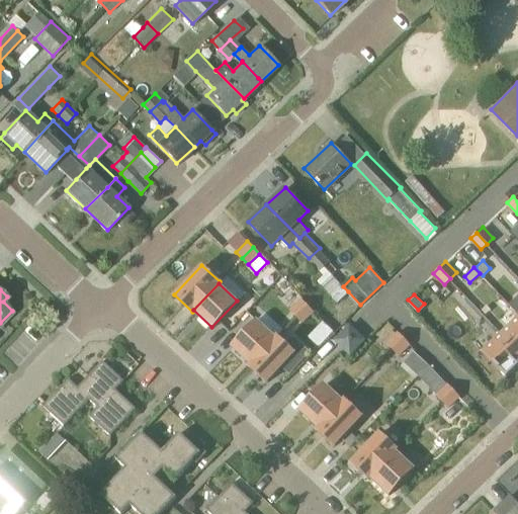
[(300,298),(289,310),(295,316),(307,305),(300,298)]
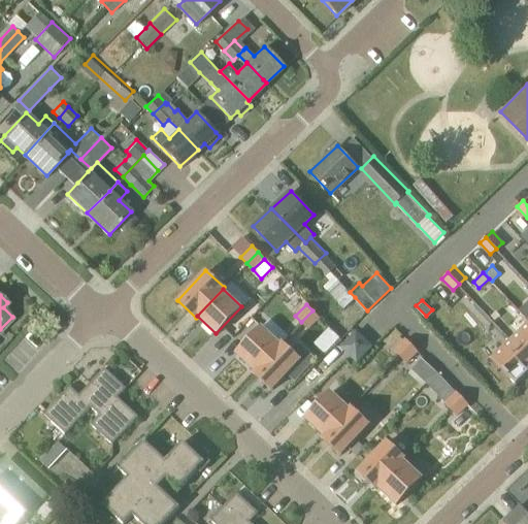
[(312,310),(301,322),(307,328),(319,317),(312,310)]
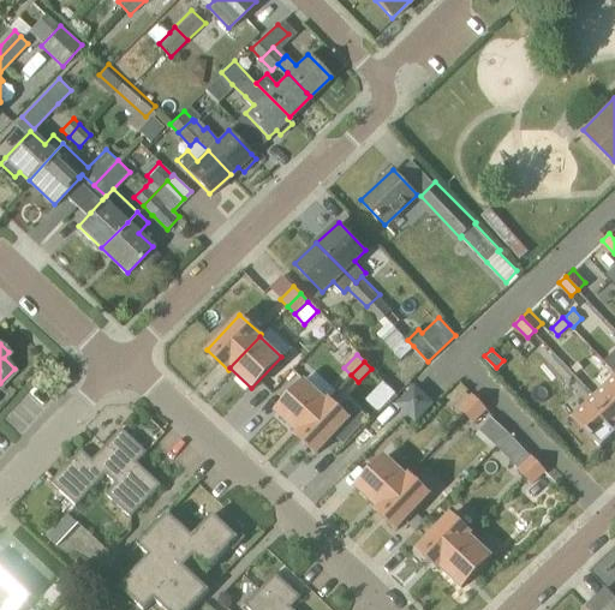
[(378,368),(362,384),(382,405),(399,389),(378,368)]
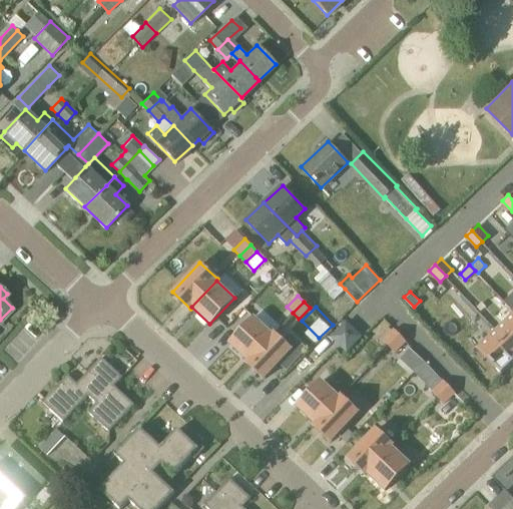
[(512,312),(495,329),(512,347),(512,312)]
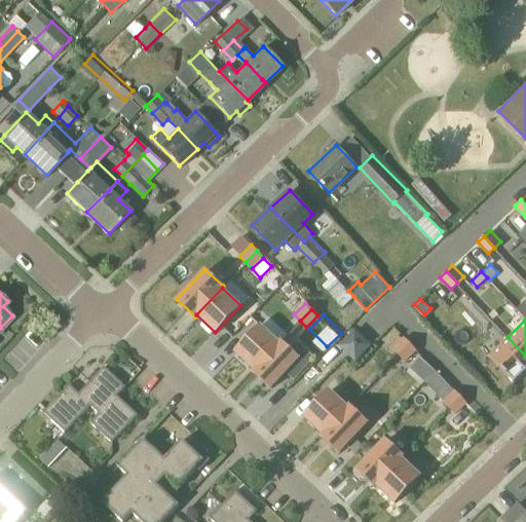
[(260,325),(234,351),(253,368),(278,341),(260,325)]
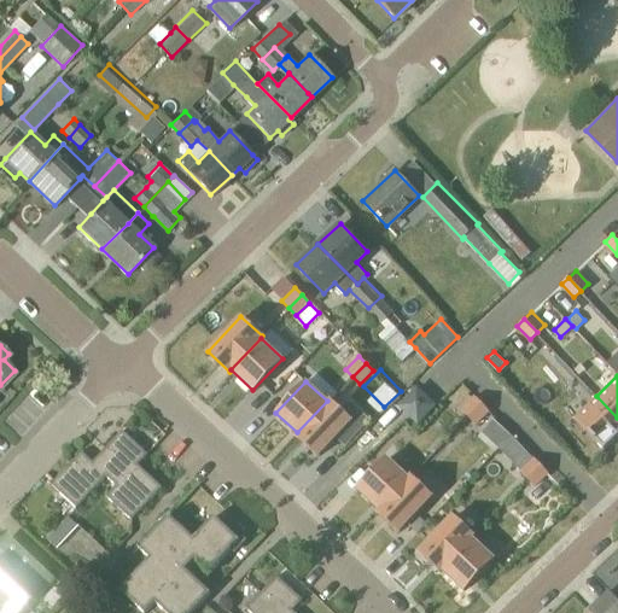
[(402,404),(418,420),(432,404),(417,389),(402,404)]
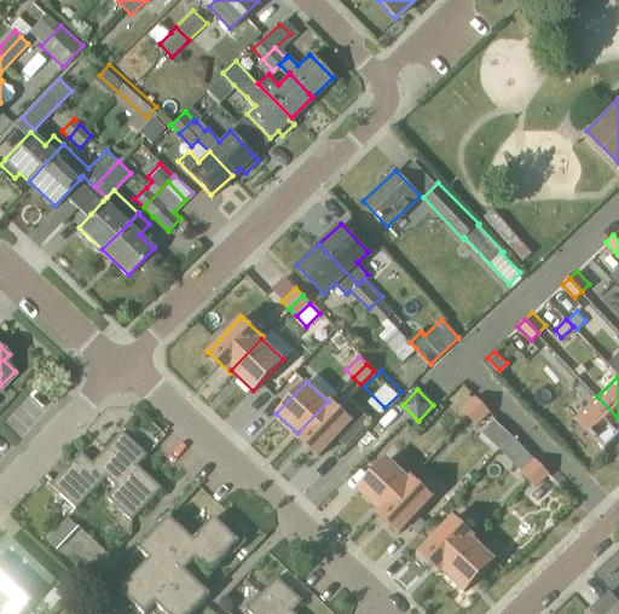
[(474,397),(461,410),(468,417),(481,404),(474,397)]
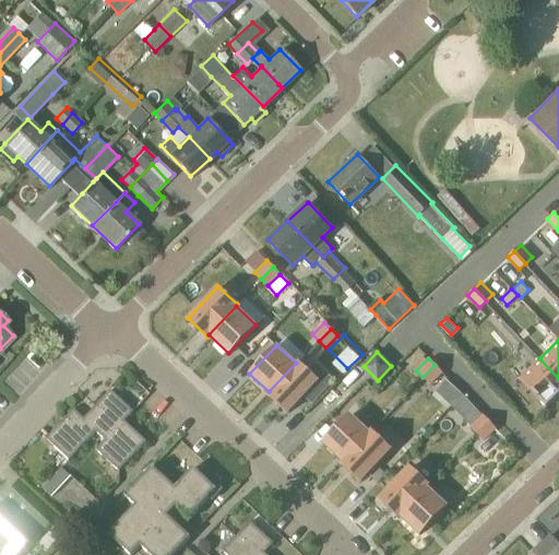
[(558,378),(539,358),(520,378),(547,406),(558,394),(558,378)]
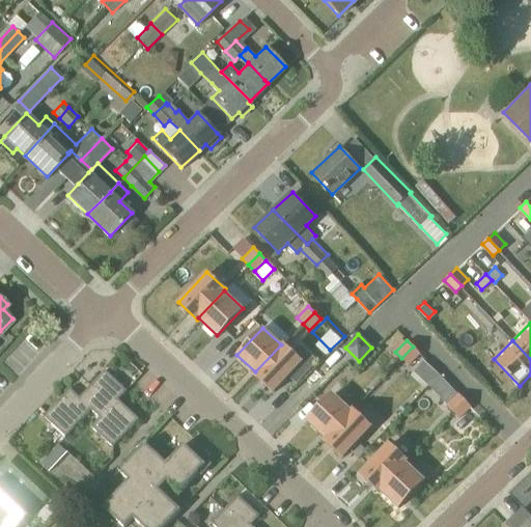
[(255,371),(253,373),(273,391),(289,372),(297,380),(312,362),(298,349),(294,353),(282,342),(281,344),(255,371)]
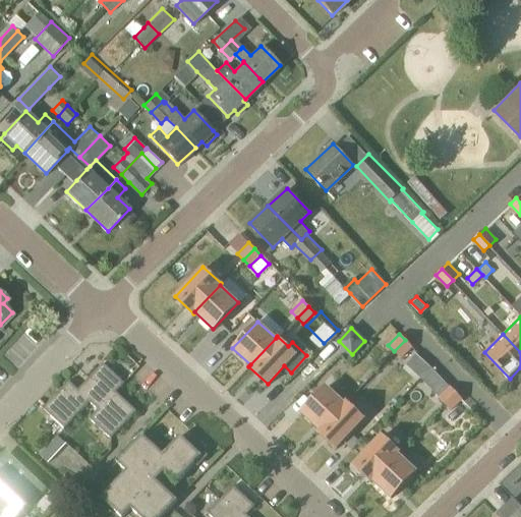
[(405,340),(394,351),(400,357),(411,347),(405,340)]
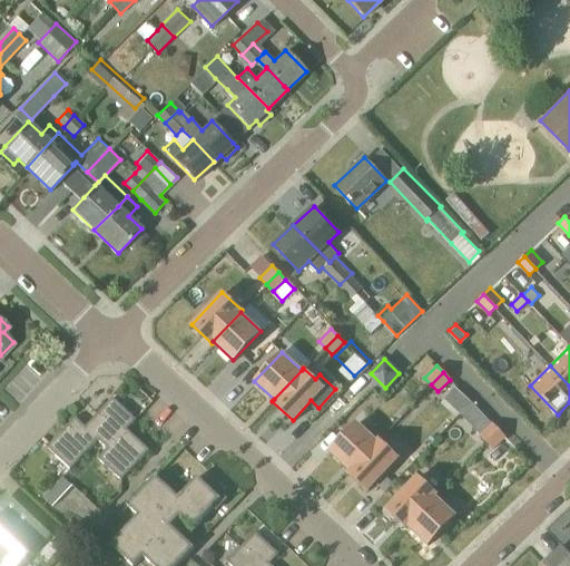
[(130,428),(139,419),(116,396),(87,425),(77,415),(49,443),(72,467),(100,438),(110,447),(101,456),(124,478),(153,449),(130,428)]
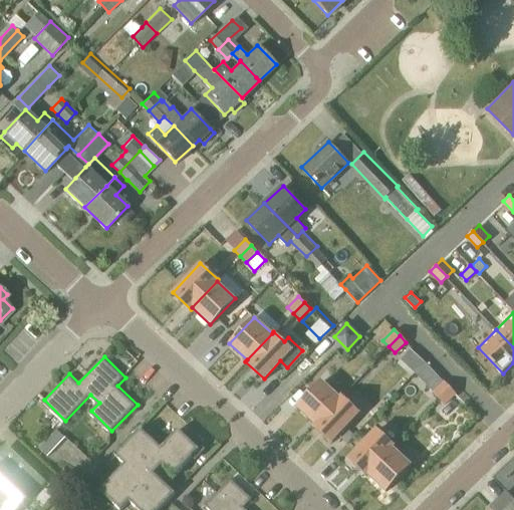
[(414,376),(428,391),(444,374),(429,360),(414,376)]
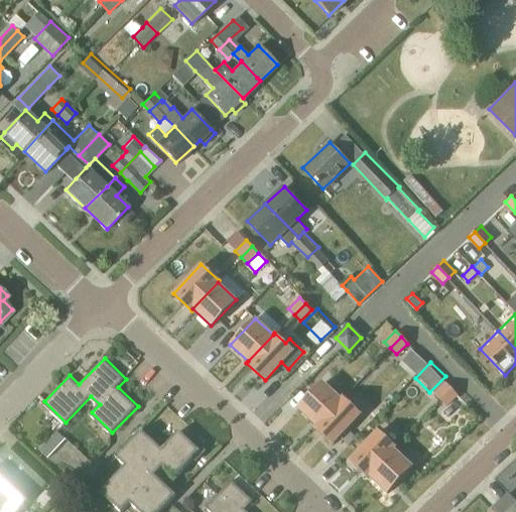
[(323,382),(298,408),(316,425),(341,398),(323,382)]
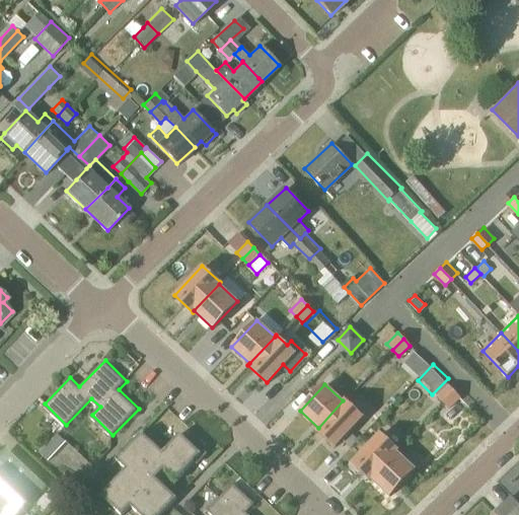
[(448,384),(437,395),(443,401),(454,390),(448,384)]
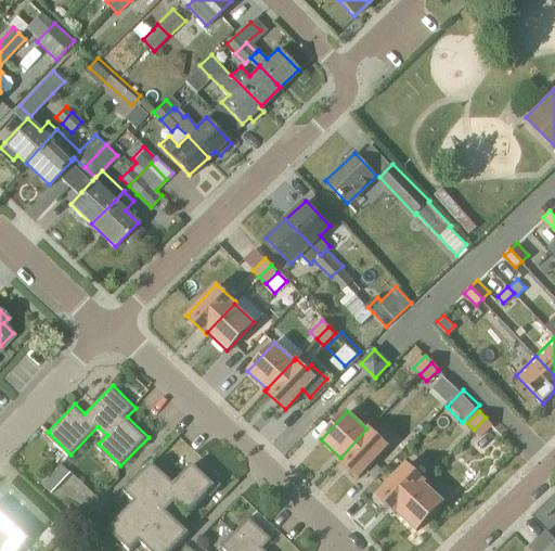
[(486,418),(474,430),(480,436),(492,424),(486,418)]
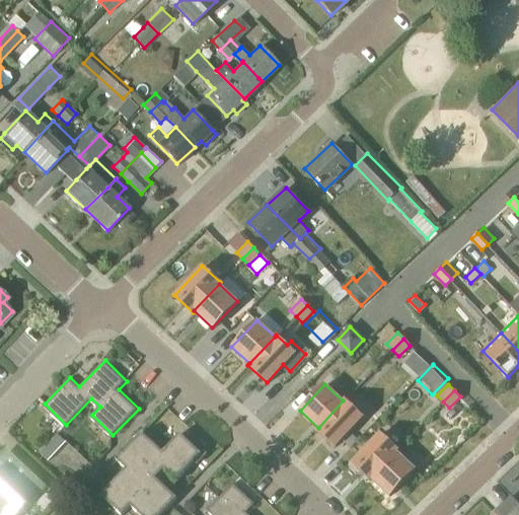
[(318,428),(316,429),(335,446),(363,417),(345,399),(343,400),(318,428)]
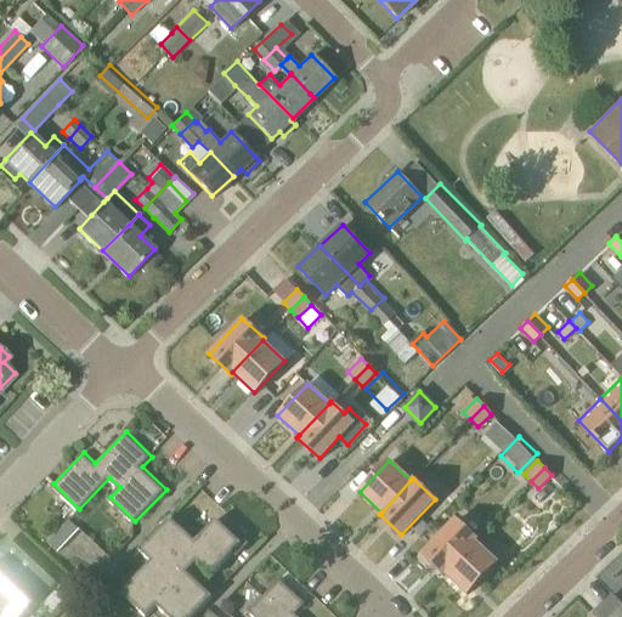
[(196,541),(171,518),(141,550),(152,561),(123,593),(148,616),(158,606),(170,616),(193,616),(214,595),(179,562),(188,553),(211,575),(242,542),(216,519),(196,541)]
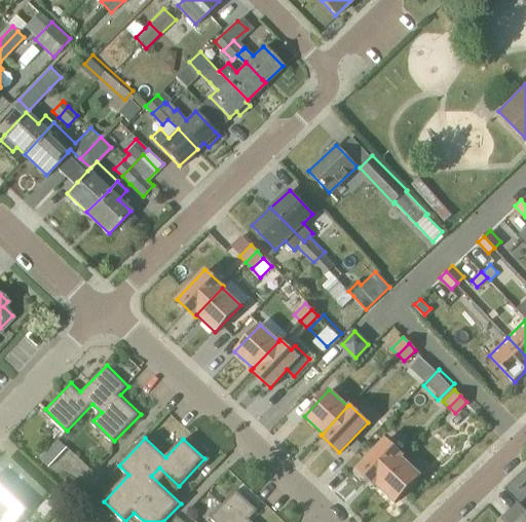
[(48,467),(66,448),(57,439),(39,456),(48,467)]
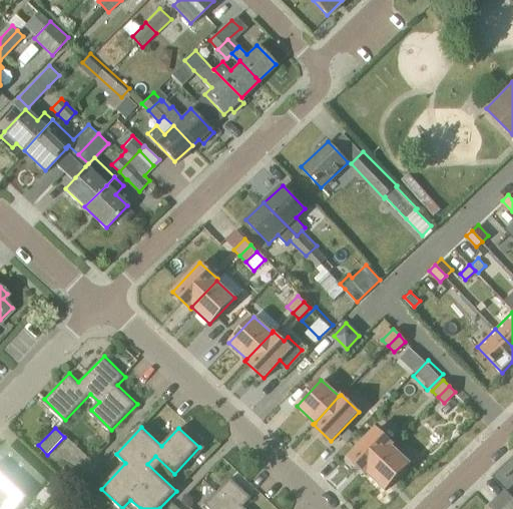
[(375,428),(347,457),(365,474),(367,472),(391,446),(393,444),(375,428)]
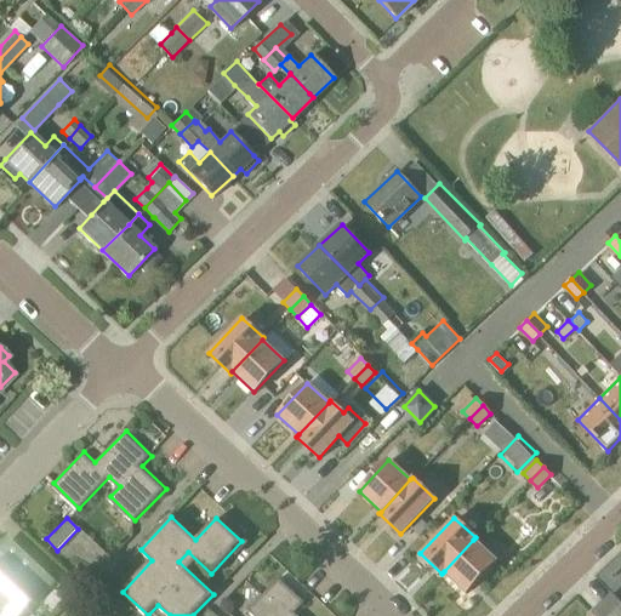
[(473,540),(444,571),(466,592),(495,560),(473,540)]
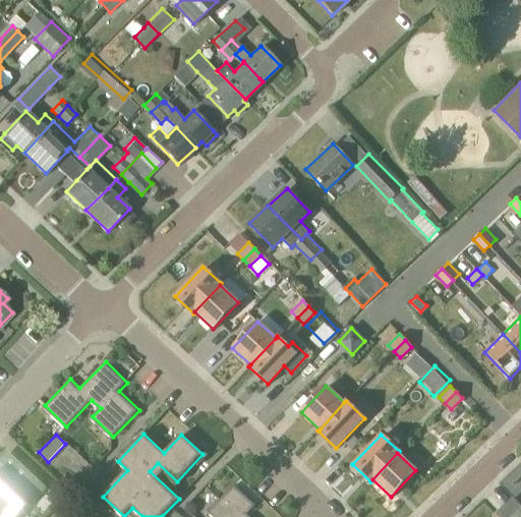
[(24,481),(0,457),(0,516),(19,516),(22,514),(18,510),(36,493),(40,497),(49,486),(34,472),(24,481)]
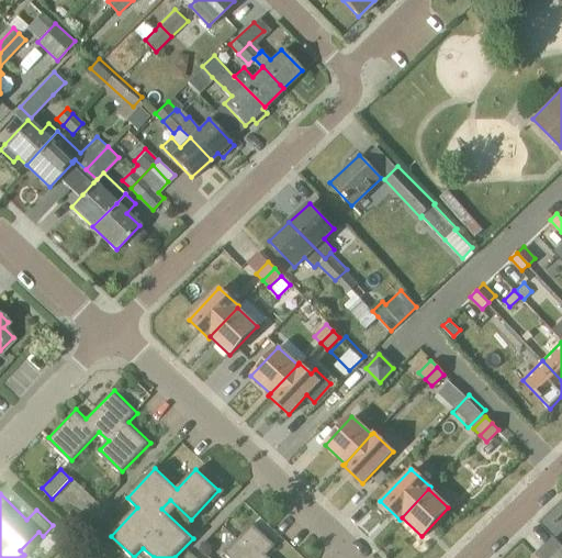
[(233,557),(262,557),(268,554),(277,544),(254,522),(226,551),(233,557)]
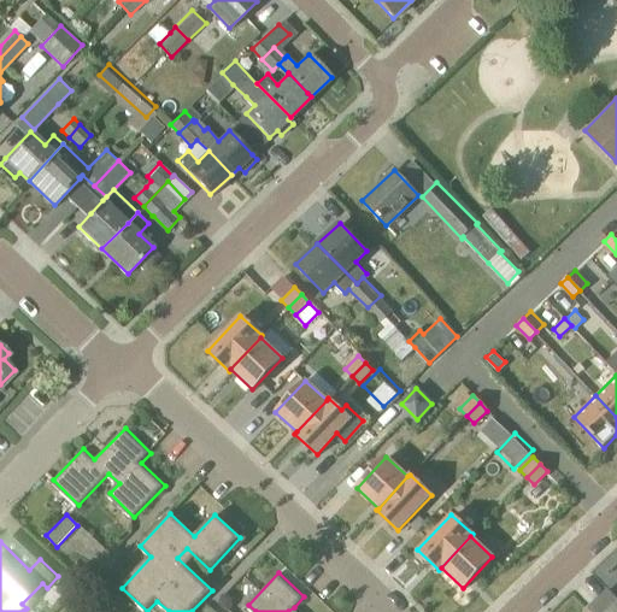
[(53,606),(63,594),(64,583),(59,578),(42,596),(53,606)]
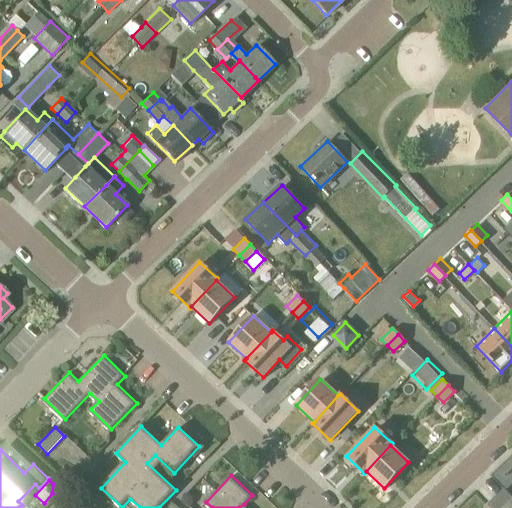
[(511,507),(511,494),(504,486),(487,503),(492,507),(511,507)]
